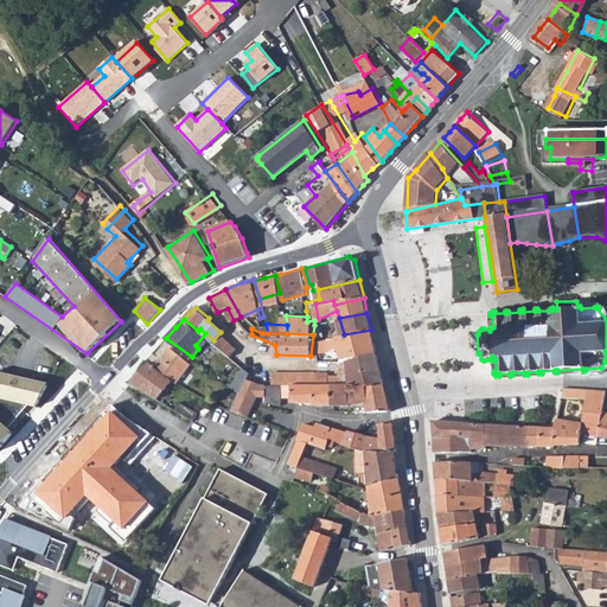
[(342,347),(344,359),(347,359),(377,355),(371,330),(344,334),(317,339),(320,350),(342,347)]
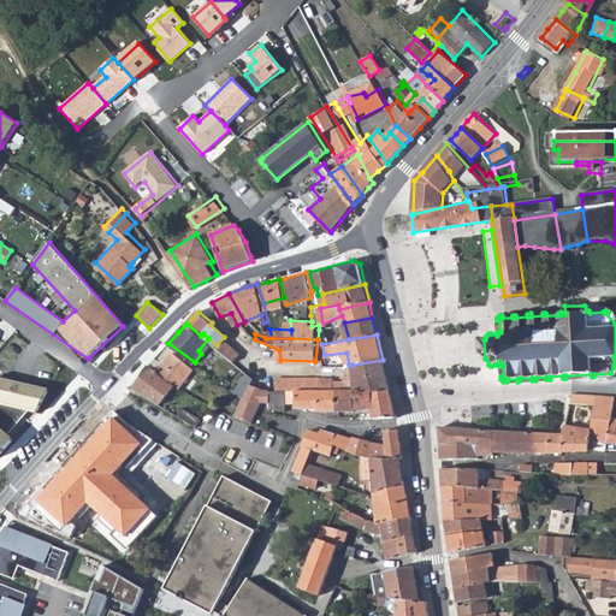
[(224,337),(217,345),(242,367),(249,357),(224,337)]
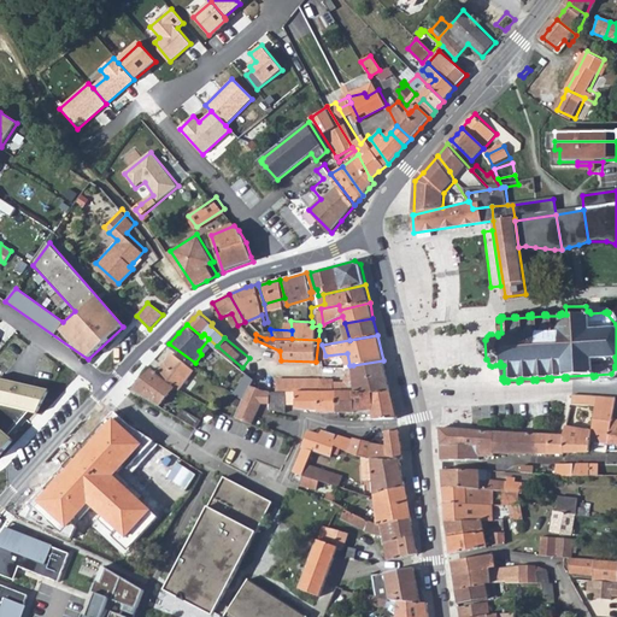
[(160,371),(177,382),(184,387),(198,369),(175,353),(160,371)]
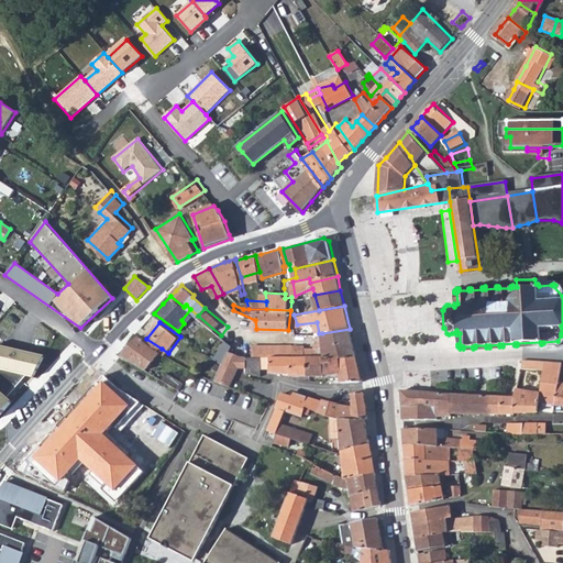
[(350,329),(322,333),(324,343),(324,344),(353,342),(350,329)]
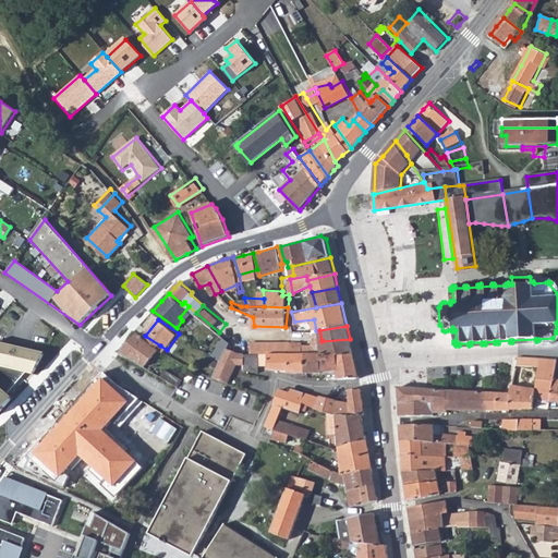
[(140,332),(123,351),(145,365),(160,346),(145,336),(140,332)]
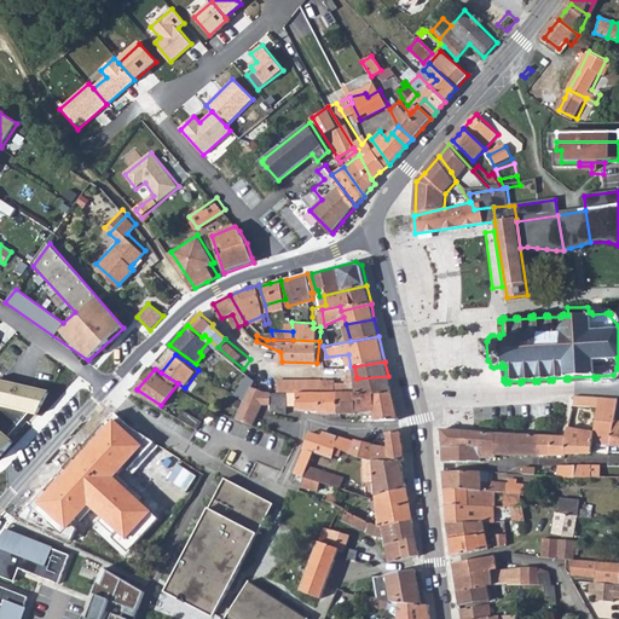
[(358,383),(345,383),(345,393),(357,393),(393,393),(388,376),(357,379),(358,383)]
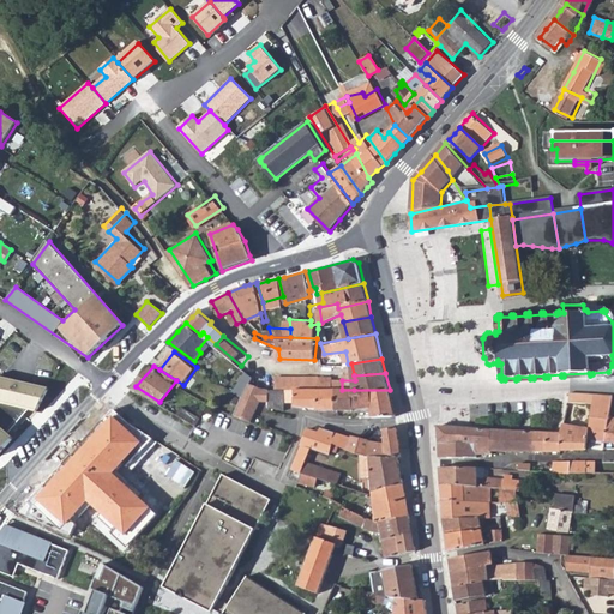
[(241,397),(250,378),(241,374),(233,393),(241,397)]
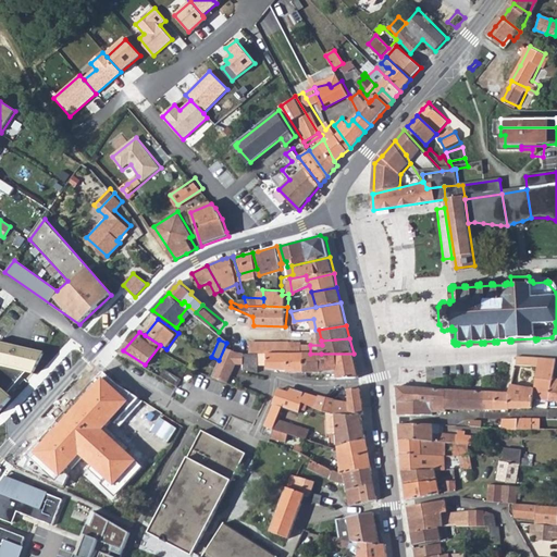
[(246,342),(246,353),(291,354),(291,342),(246,342)]
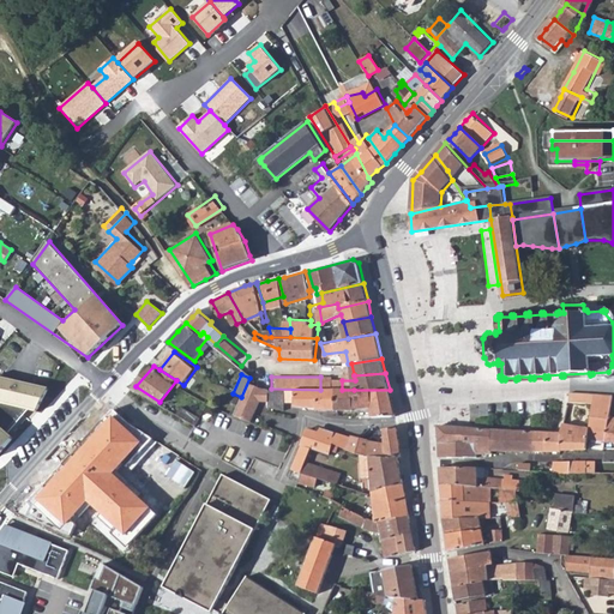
[(342,377),(320,377),(320,390),(336,390),(342,390),(342,380),(342,377)]
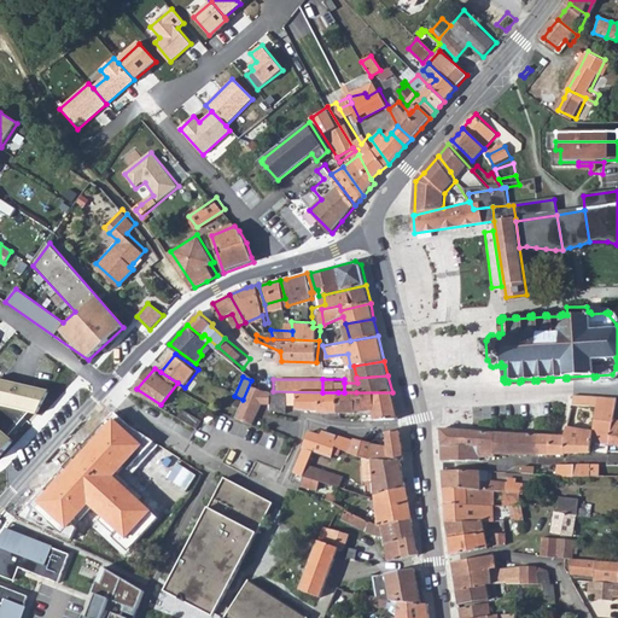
[(46,391),(0,380),(0,458),(13,442),(9,436),(27,413),(38,414),(39,403),(42,404),(46,391)]
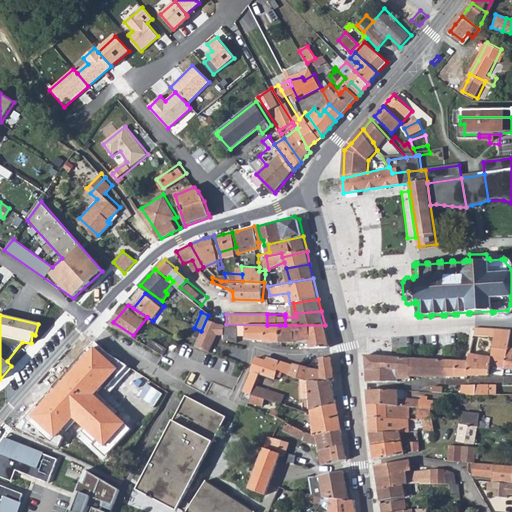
[(226,333),(226,324),(211,318),(197,345),(211,351),(219,334),(226,333)]
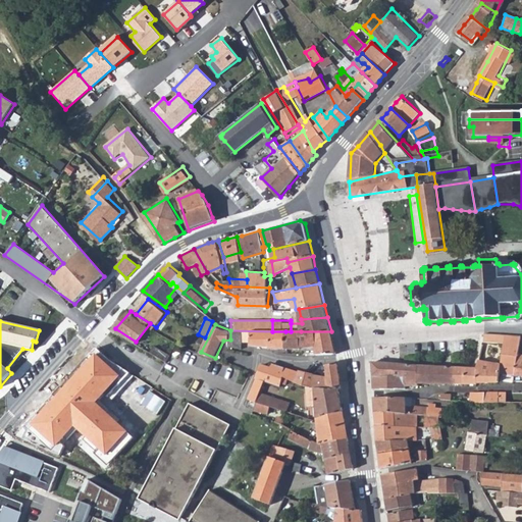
[(230,340),(229,345),(243,347),(244,340),(253,341),(253,346),(271,347),(271,348),(285,349),(285,331),(272,331),(230,330),(230,340)]
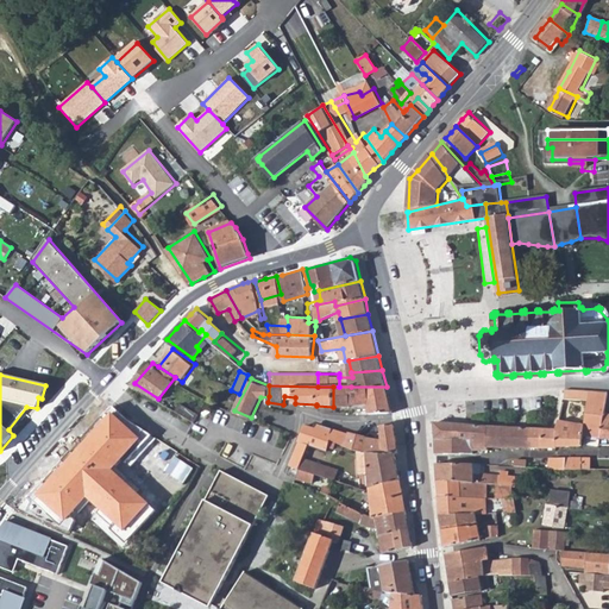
[(333,387),(333,407),(345,406),(352,406),(352,405),(351,387),(339,387),(333,387)]
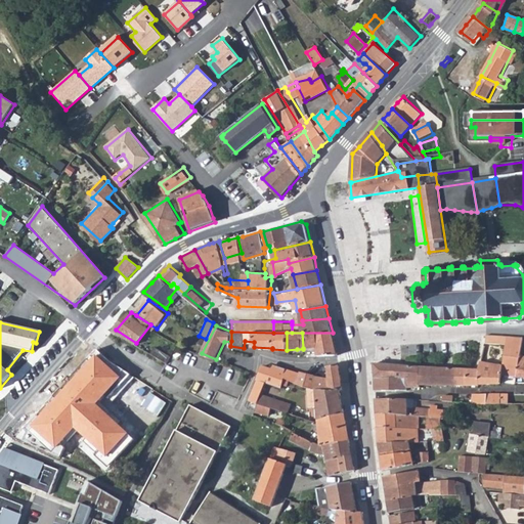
[(333,333),(302,333),(303,348),(306,347),(307,353),(319,352),(319,355),(338,354),(333,333)]
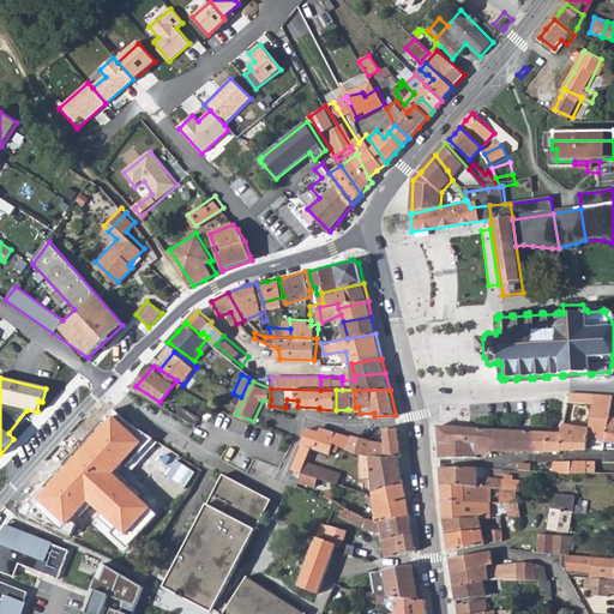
[(591,405),(593,396),(567,393),(566,403),(591,405)]
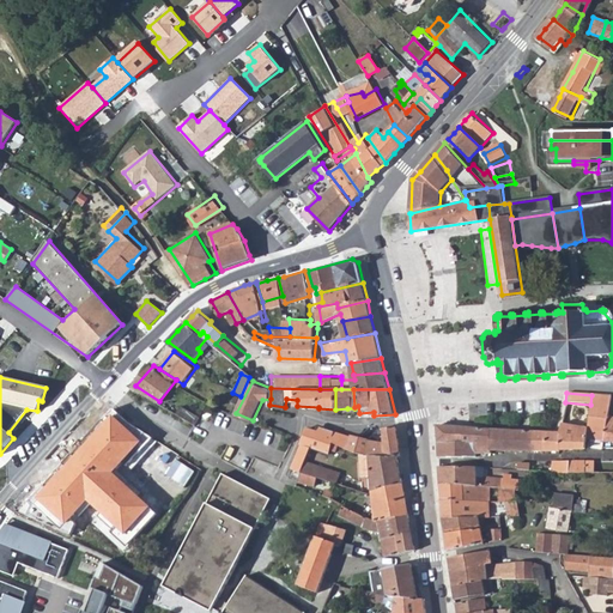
[(598,395),(592,395),(590,405),(587,428),(586,441),(604,442),(606,424),(611,395),(598,395)]
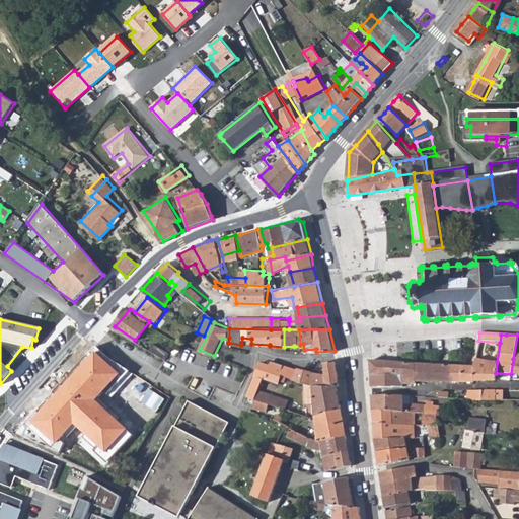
[(153,341),(149,349),(164,358),(170,350),(153,341)]
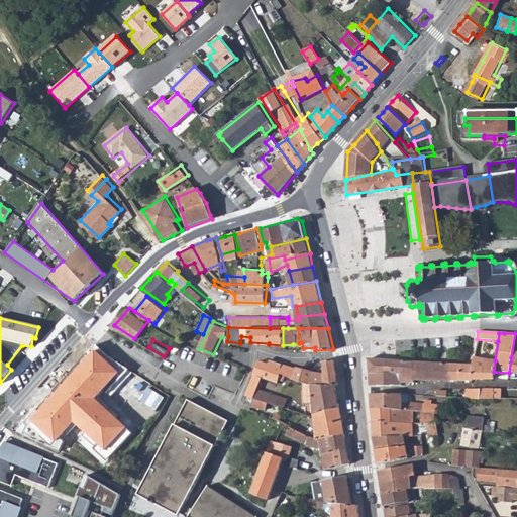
[(89,350),(77,364),(90,376),(105,358),(112,365),(117,356),(109,351),(98,340),(89,350)]
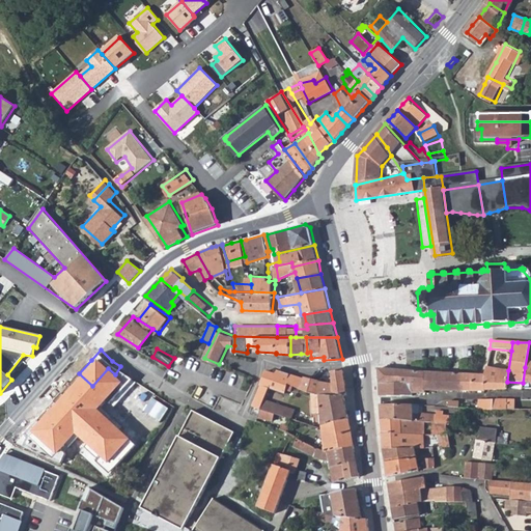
[(135,376),(120,366),(115,374),(114,376),(129,385),(135,376)]
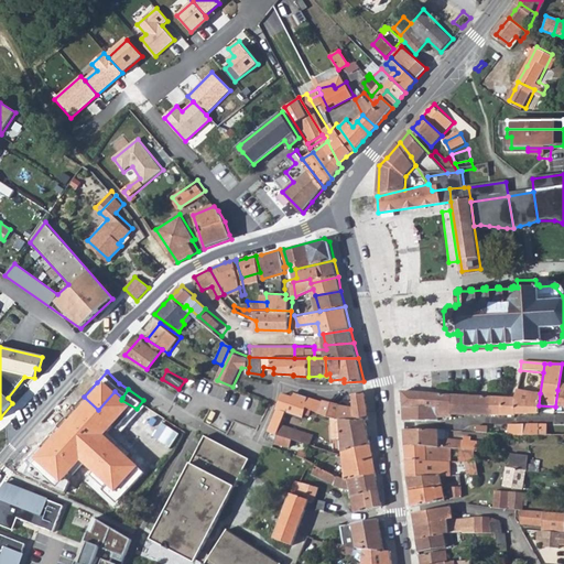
[(539,405),(540,393),(516,390),(514,399),(502,398),(501,415),(514,415),(514,414),(538,414),(539,405)]
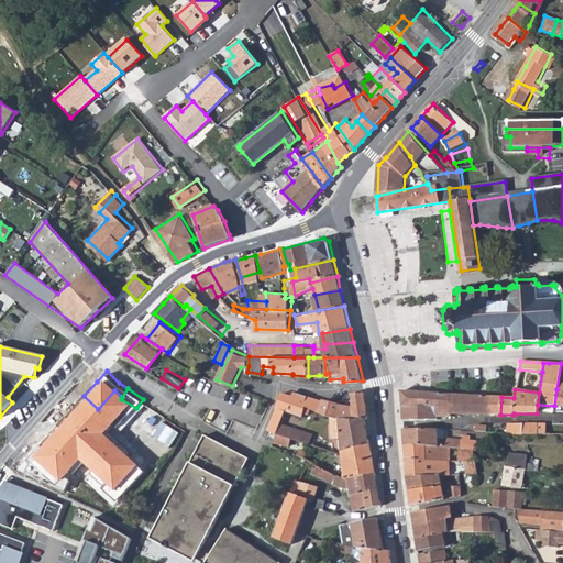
[(370,419),(364,390),(353,393),(355,405),(342,404),(339,420),(367,419),(370,419)]
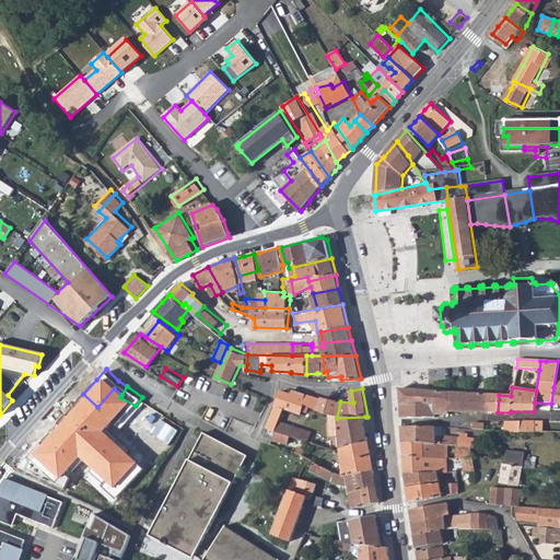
[(448,412),(450,393),(399,388),(400,418),(410,418),(434,417),(434,415),(448,416),(448,412)]
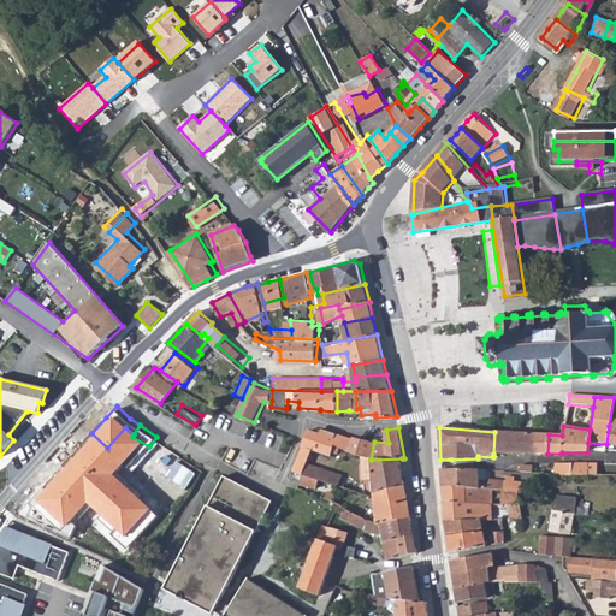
[(311,430),(303,445),(304,445),(313,449),(331,454),(332,450),(335,445),(338,446),(351,452),(355,438),(337,433),(336,437),(331,436),(311,430)]
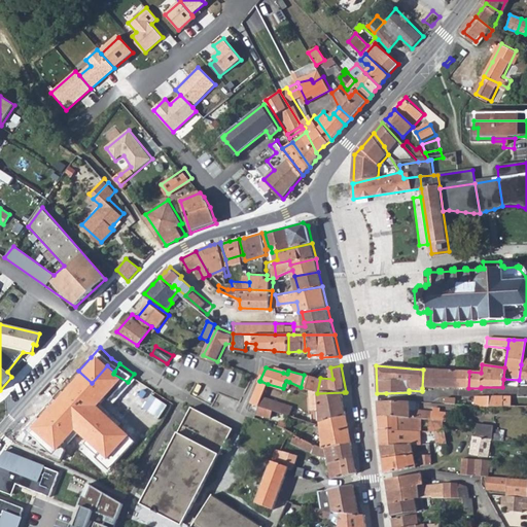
[(455,388),(456,372),(423,370),(422,388),(455,388)]
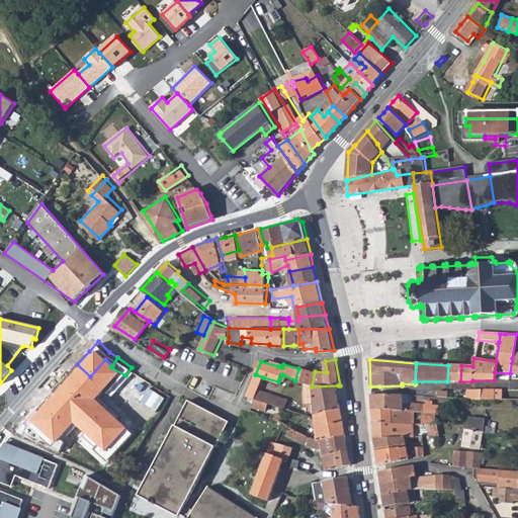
[(56,385),(49,395),(61,406),(70,398),(67,395),(70,392),(72,395),(90,376),(77,364),(56,385)]
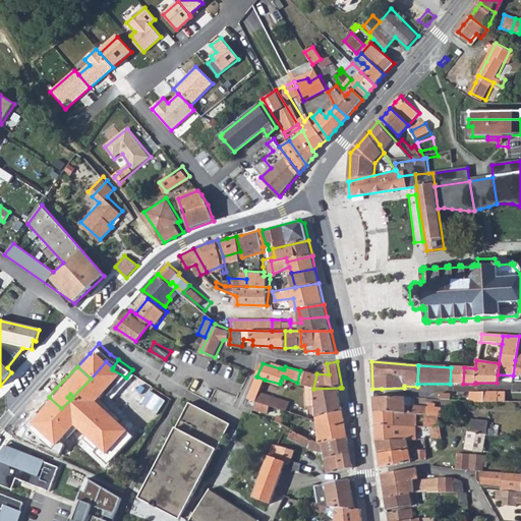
[(463,384),(464,367),(458,367),(451,367),(450,384),(463,384)]
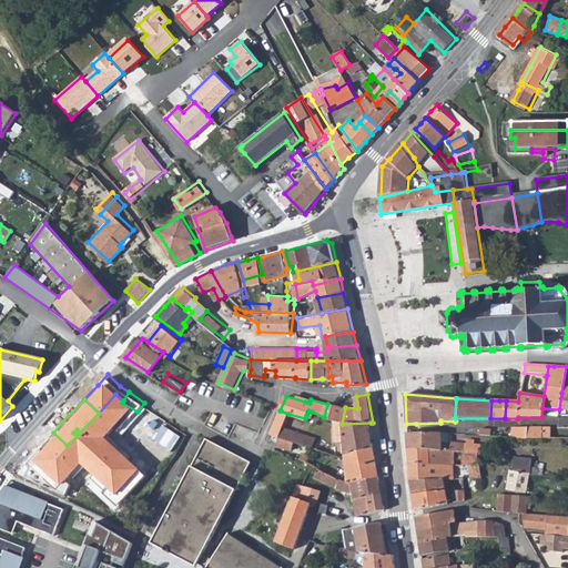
[(144,403),(138,412),(156,424),(159,419),(161,421),(164,416),(144,403)]
